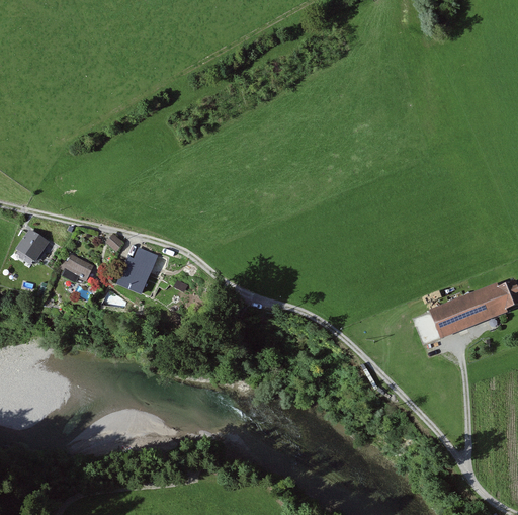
[(49,241),(30,230),(17,250),(34,262),(49,241)]
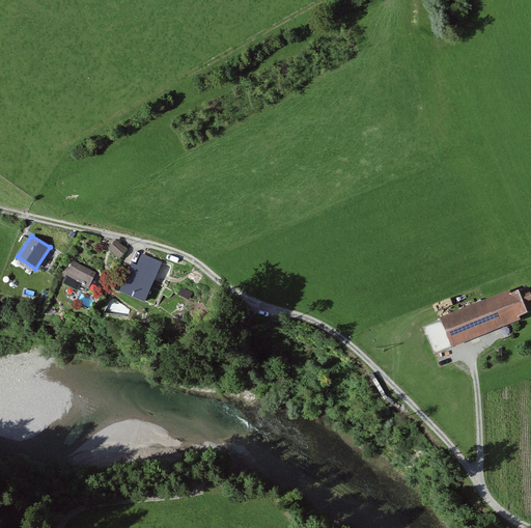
[(128,248),(117,239),(108,249),(119,258),(128,248)]
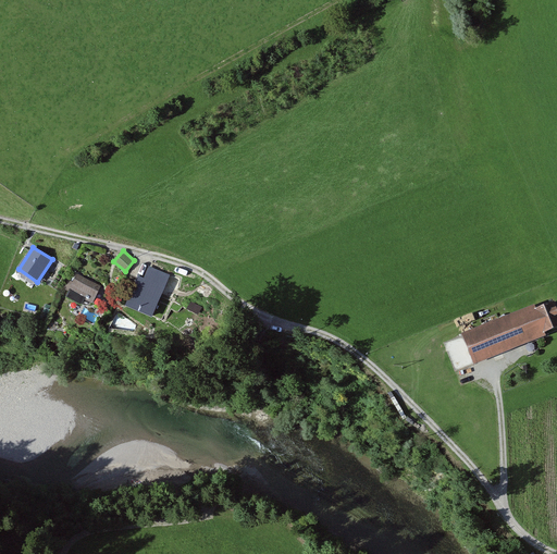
[(145,279),(139,277),(126,306),(151,316),(169,274),(149,266),(145,279)]
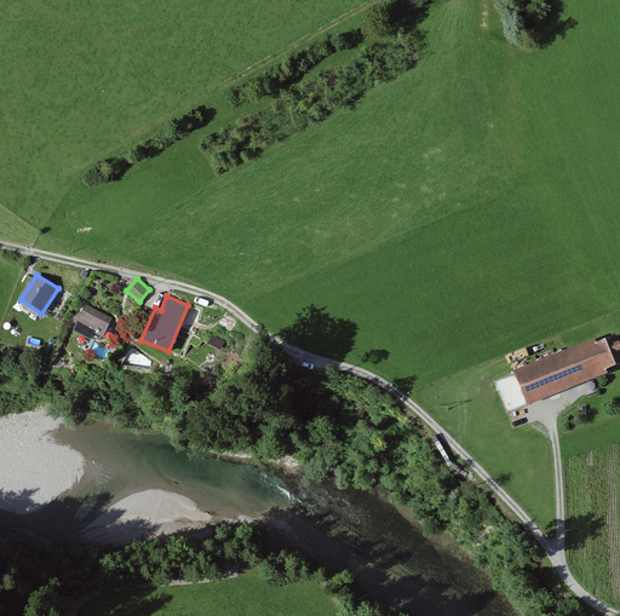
[(113,316),(86,304),(73,330),(91,339),(95,332),(103,337),(113,316)]
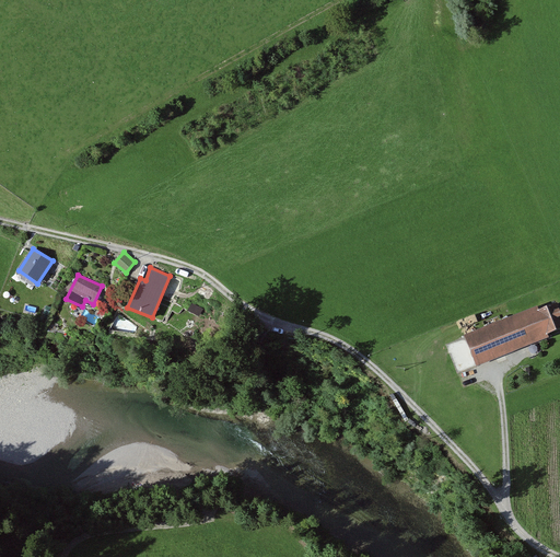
[(538,305),(465,335),(477,366),(549,337),(548,335),(559,329),(559,308),(558,302),(540,310),(538,305)]
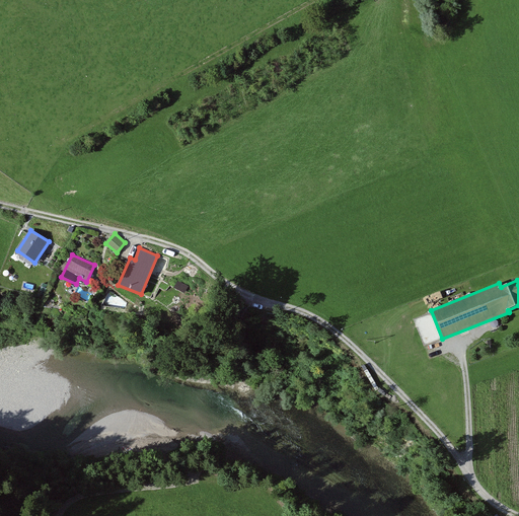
All buildings are outlined.
